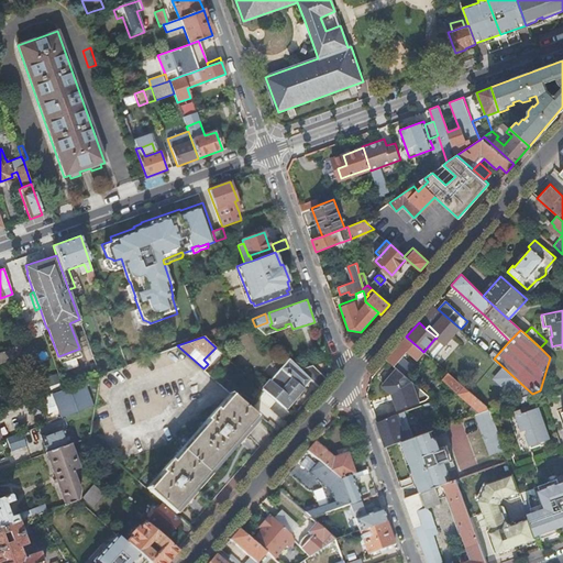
[(420,349),(406,337),(386,359),(394,365),(394,364),(407,376),(411,372),(398,360),(408,349),(415,354),(420,349)]
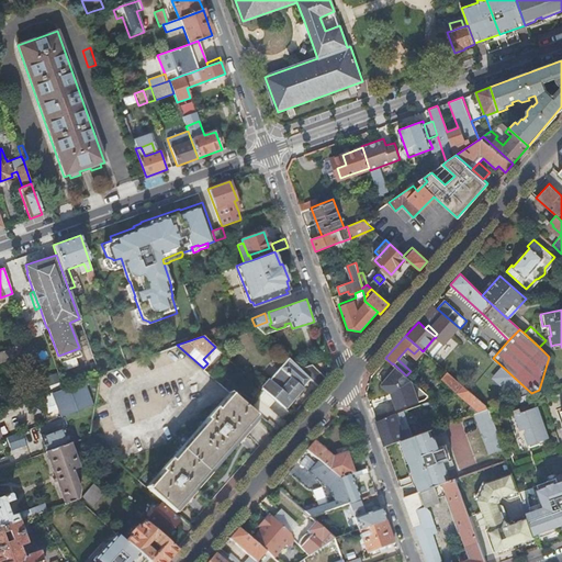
[(434,338),(423,351),(428,356),(439,344),(434,338)]
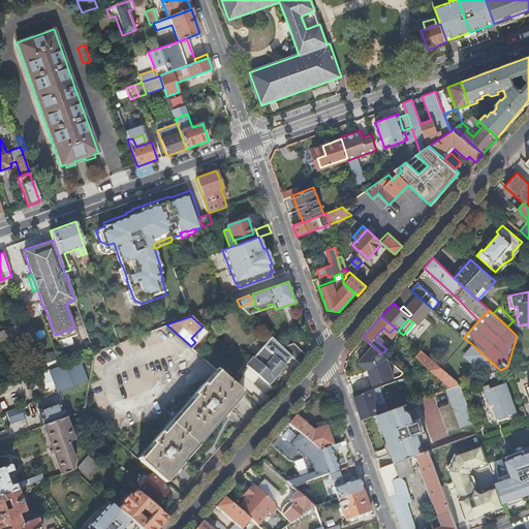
[(21,329),(29,325),(28,320),(0,330),(0,340),(22,333),(21,329)]
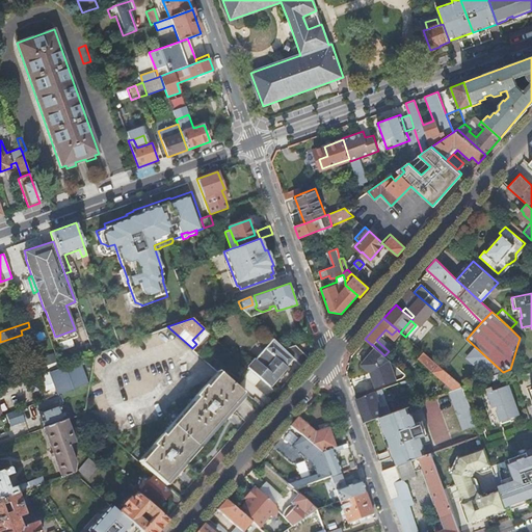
[(208,333),(204,328),(192,340),(196,344),(197,345),(208,333)]
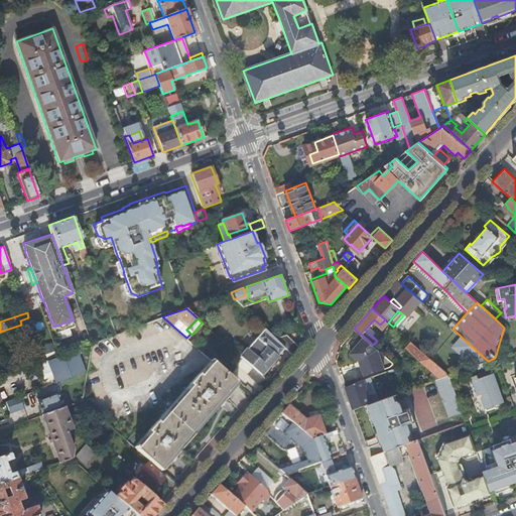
[(481,364),(488,361),(478,352),(453,329),(452,328),(426,356),(445,373),(463,355),(466,351),(481,364)]
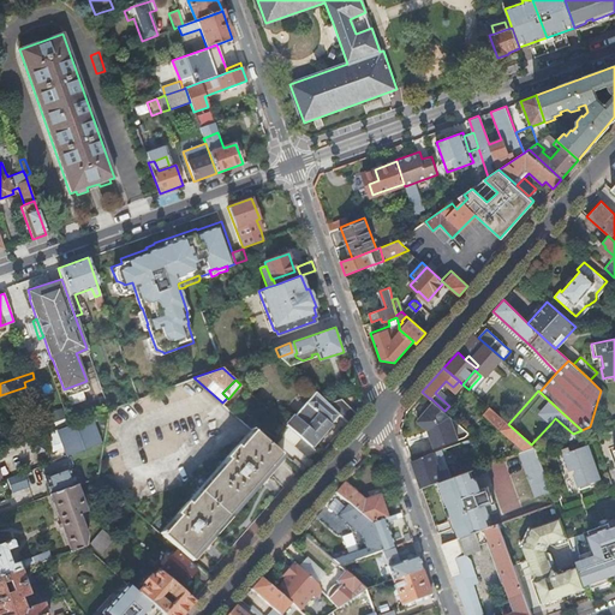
[(70,405),(85,400),(82,392),(66,396),(70,405)]
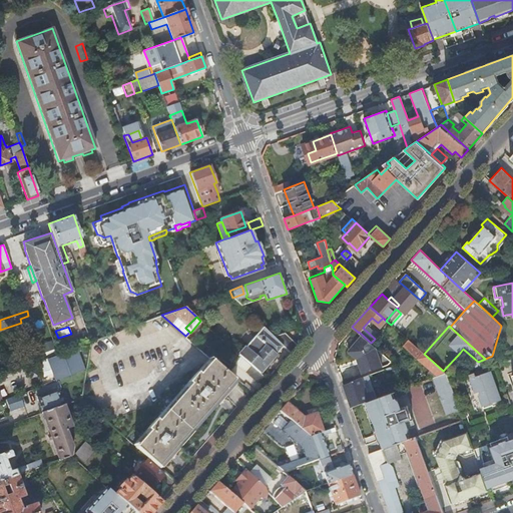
[(283,346),(272,335),(263,327),(238,354),(240,355),(240,356),(257,370),(260,372),(276,354),(283,346)]
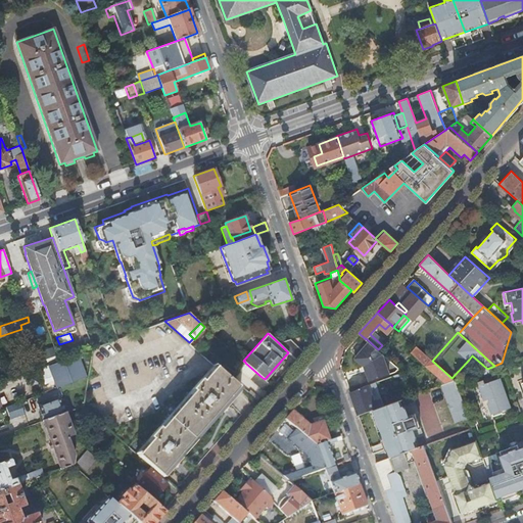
[(295,360),(302,351),(288,337),(277,341),(288,352),(295,360)]
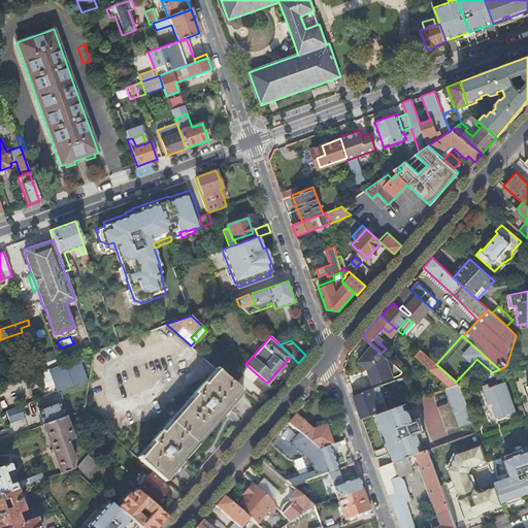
[(386,357),(371,344),(360,359),(360,363),(366,368),(367,369),(368,372),(373,385),(393,377),(386,357)]
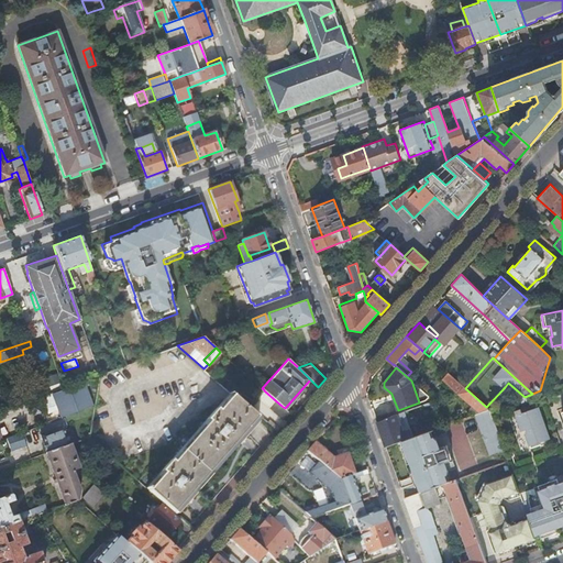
[(61,417),(91,407),(83,382),(52,394),(58,409),(61,417)]
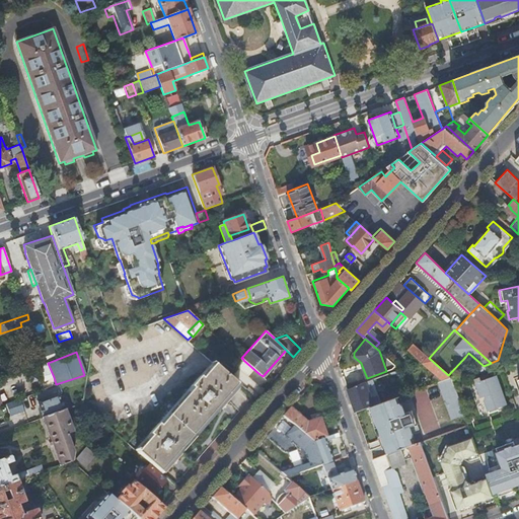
[(444,379),(450,377),(449,375),(448,375),(429,358),(422,352),(415,357),(433,373),(441,380),(444,379)]
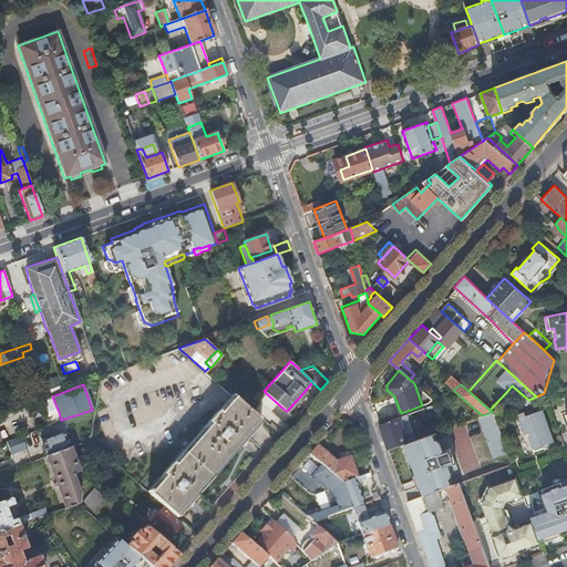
[(522,402),(528,400),(512,385),(508,390),(522,402)]
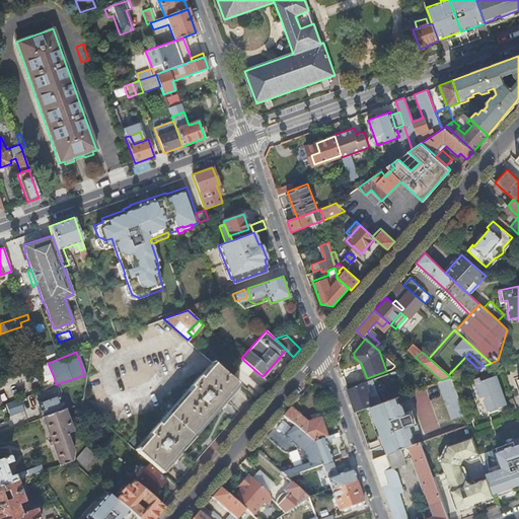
[(265,389),(270,383),(263,376),(260,374),(243,360),(237,366),(265,389)]
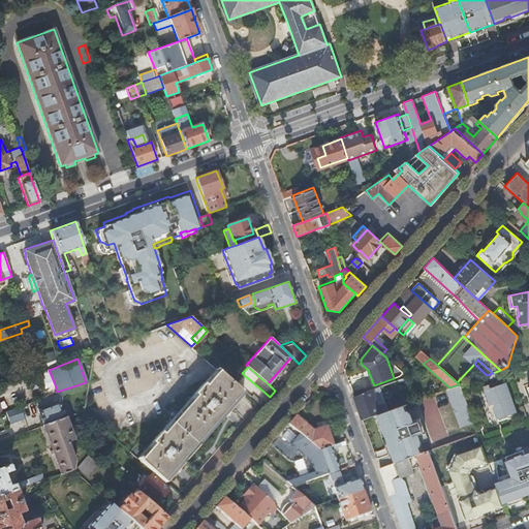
[(49,370),(49,368),(44,369),(38,372),(44,389),(55,384),(49,370)]
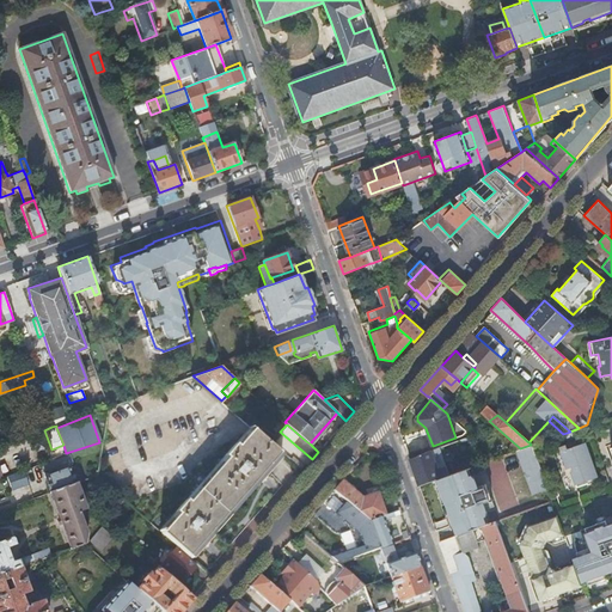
[(279,452),(251,428),(160,532),(188,556),(279,452)]
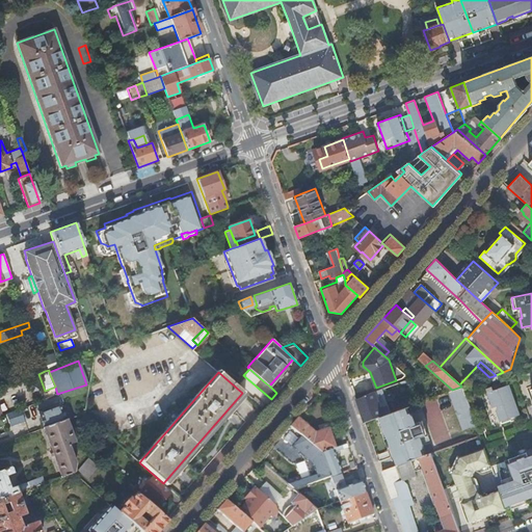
[(452,390),(444,382),(442,386),(448,392),(452,390)]
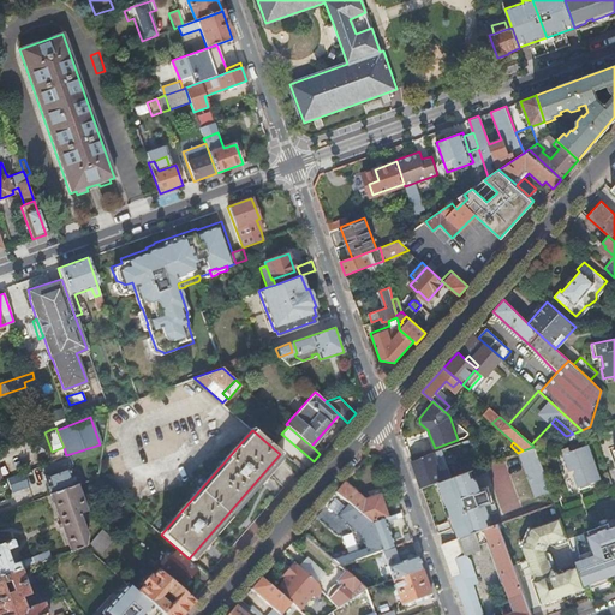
[(587,445),(569,452),(567,447),(561,449),(562,453),(569,471),(574,470),(575,472),(573,473),(579,490),(601,482),(587,445)]
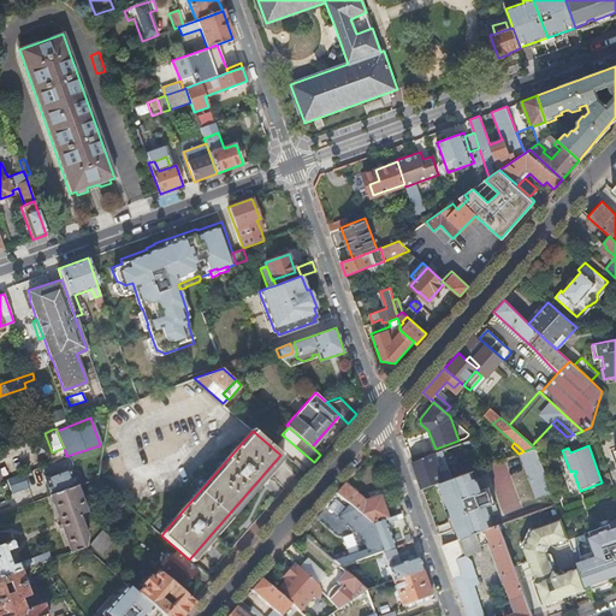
[(422,457),(412,461),(422,489),(438,483),(443,480),(433,454),(422,457)]
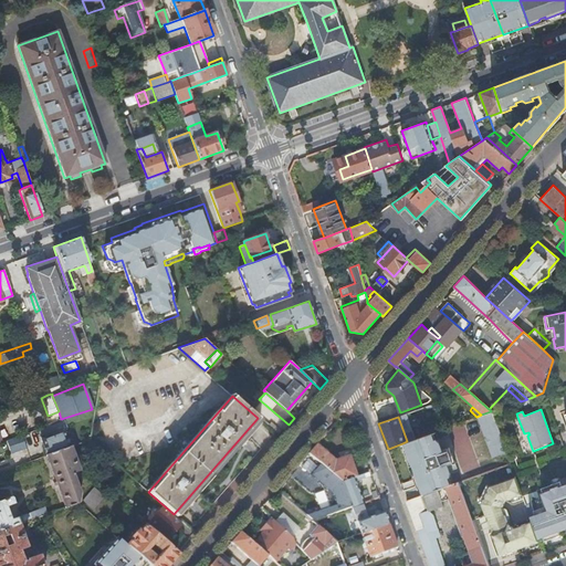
[(64,419),(39,429),(41,436),(40,437),(46,454),(70,447),(63,428),(67,427),(64,419)]
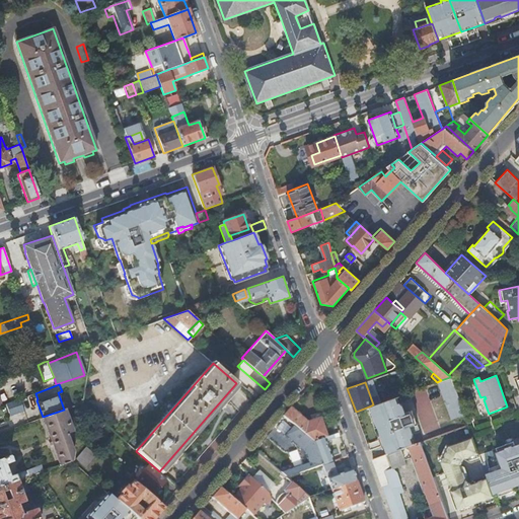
[(464,415),(453,385),(439,390),(450,420),(464,415)]
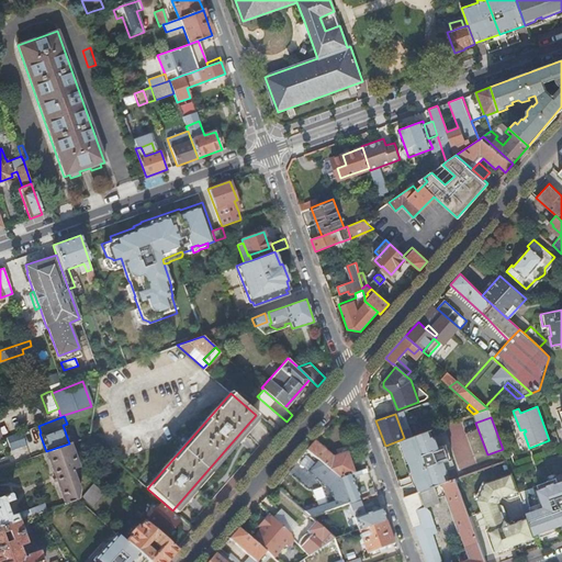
[(277,433),(280,428),(269,418),(266,423),(277,433)]
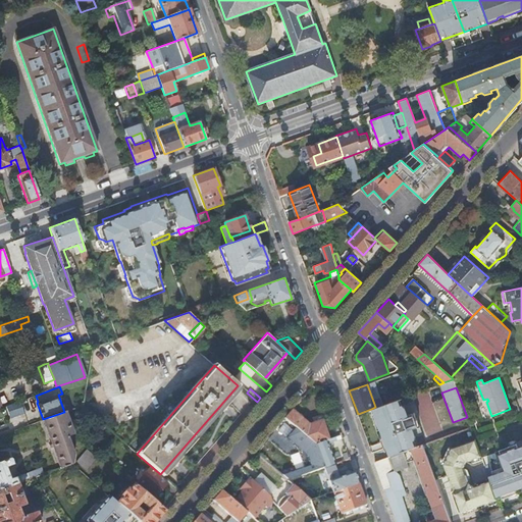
[(407,415),(401,399),(396,400),(375,407),(371,409),(375,420),(373,423),(381,445),(384,446),(388,457),(418,447),(412,429),(418,427),(413,412),(407,415)]
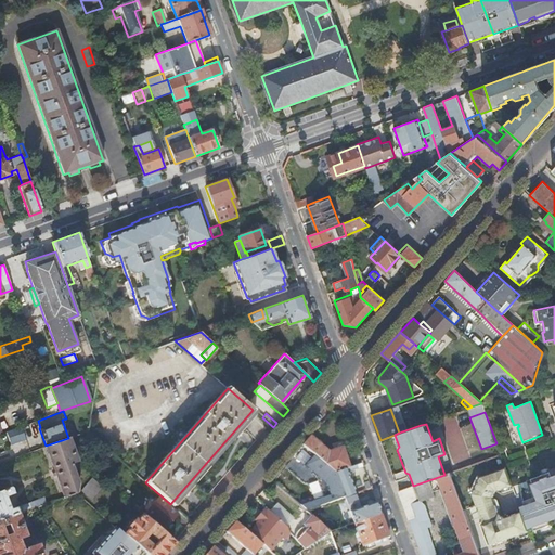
[(20,426),(7,431),(11,444),(26,439),(23,433),(22,433),(20,426)]
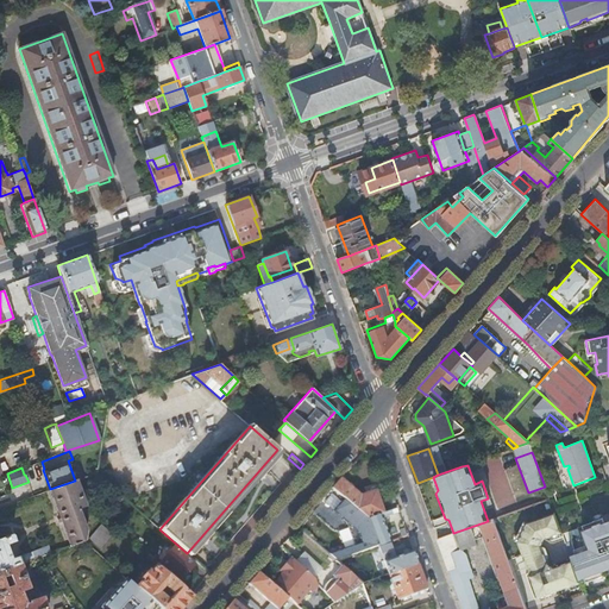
[(344,497),(368,516),(382,512),(374,488),(359,494),(340,477),(332,487),(344,497)]
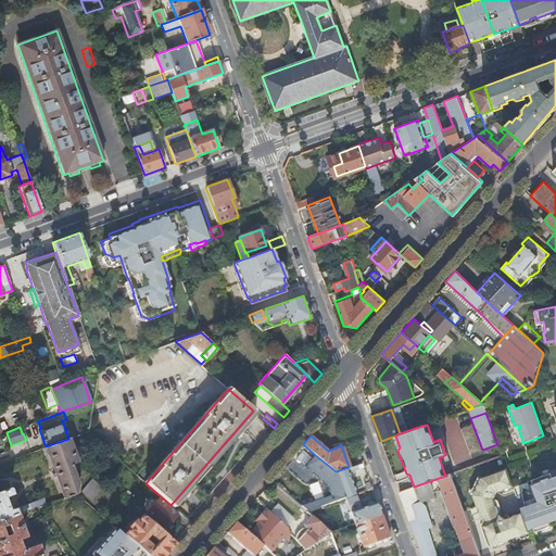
[(77,493),(79,482),(73,465),(75,465),(74,464),(78,463),(70,438),(68,439),(46,446),(63,497),(77,493)]
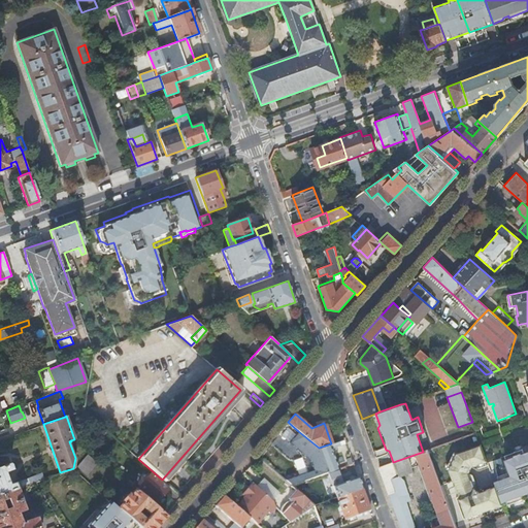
[(304,482),(327,473),(319,449),(319,448),(298,431),(290,441),(300,451),(304,447),(308,451),(315,469),(301,474),(304,482)]
